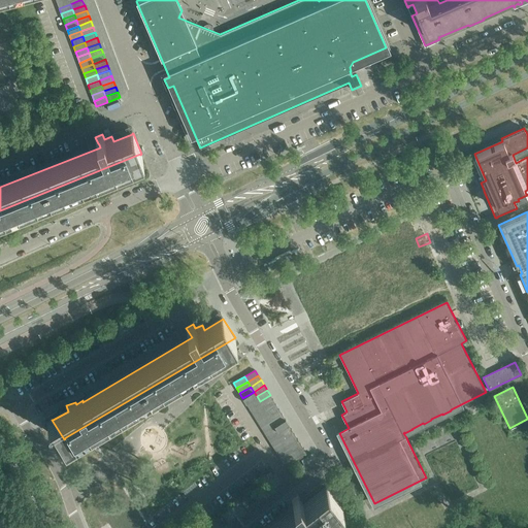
[(242,398),(246,403),(257,396),(254,392),(242,398)]
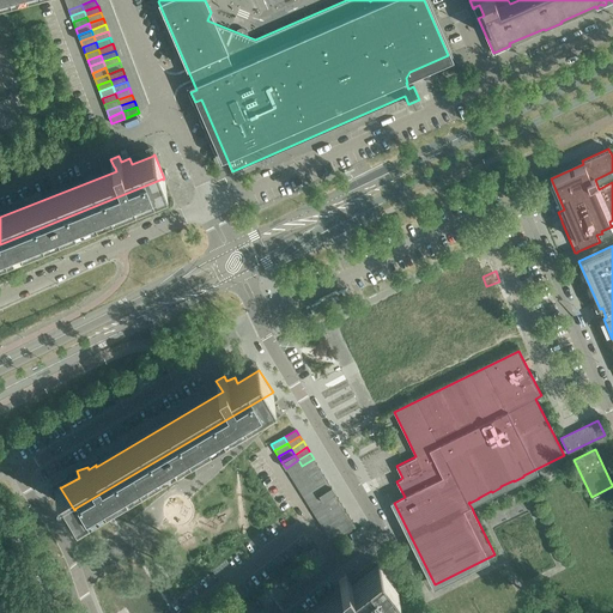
[(302,466),(305,472),(317,465),(314,459),(302,466)]
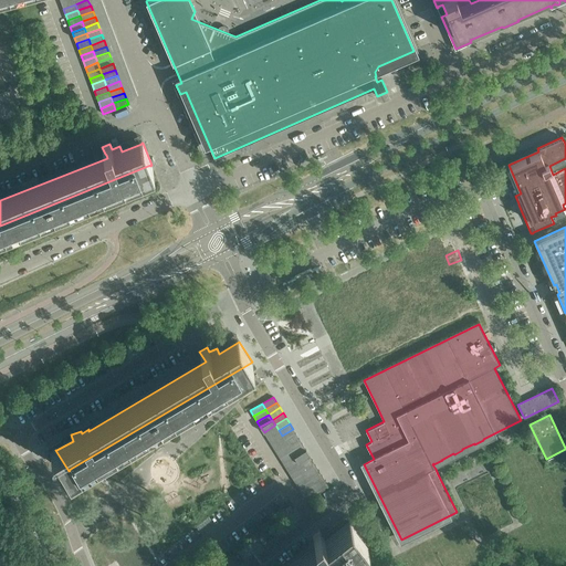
[(264,432),(266,437),(279,430),(275,425),(264,432)]
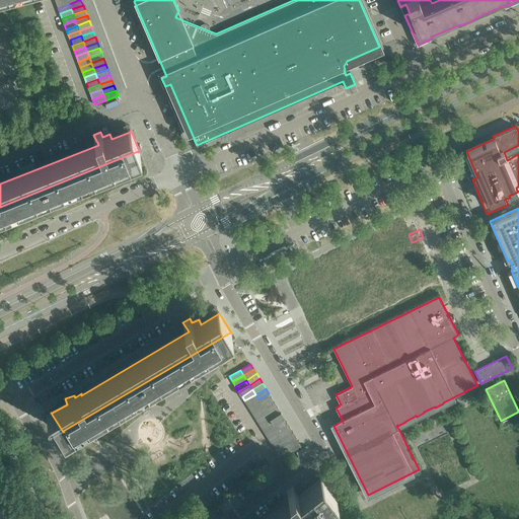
[(258,399),(261,404),(272,397),(269,393),(258,399)]
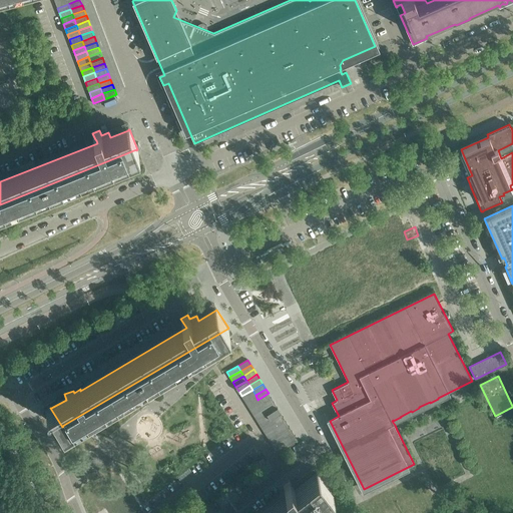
[(241,396),(244,401),(255,395),(252,390),(241,396)]
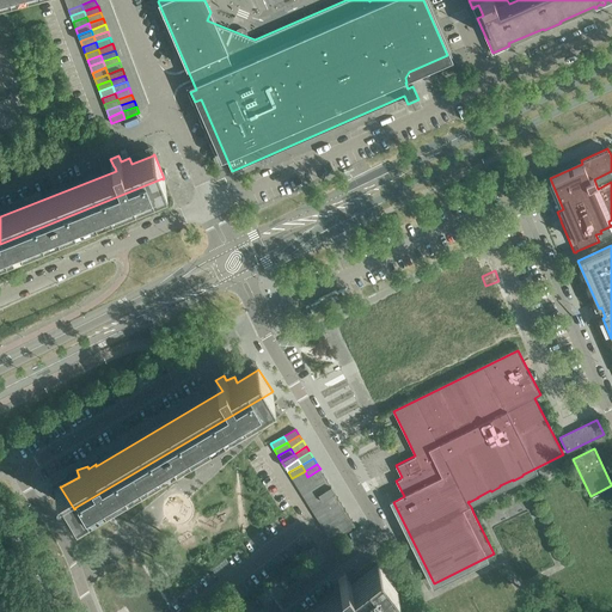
[(307,477),(311,482),(324,475),(320,469),(307,477)]
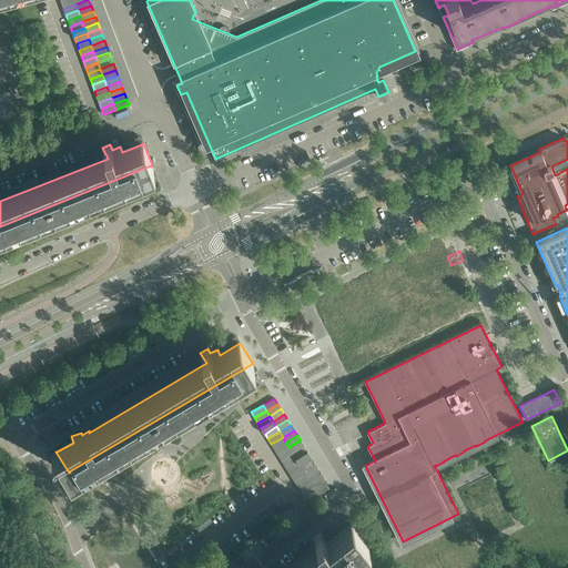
[(271,444),(274,449),(285,443),(283,437),(271,444)]
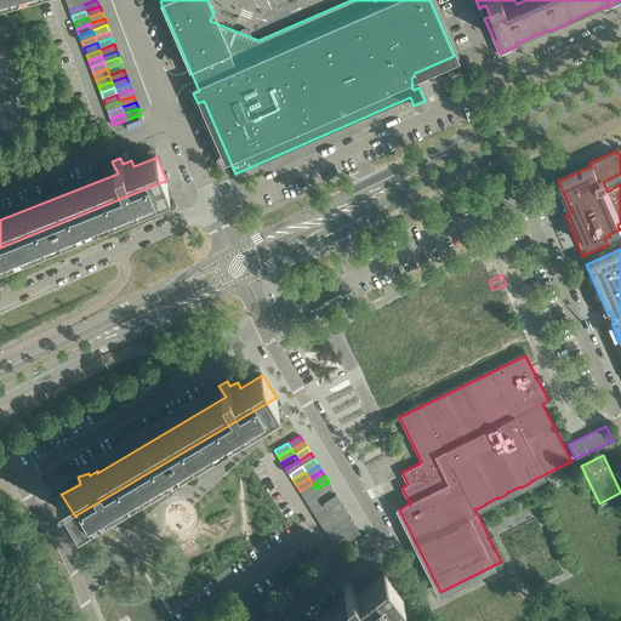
[(315,489),(319,495),(332,488),(329,482),(315,489)]
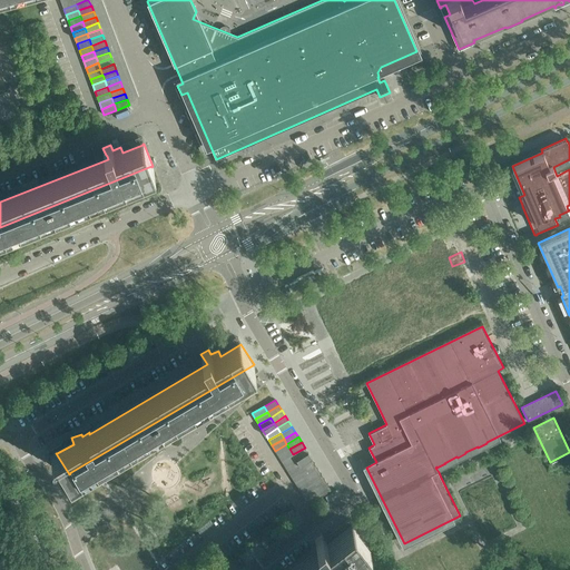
[(275,451),(278,457),(290,449),(286,444),(275,451)]
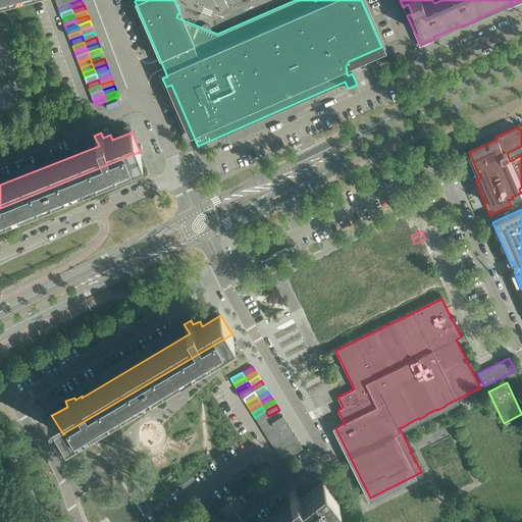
[(268,416),(271,421),(282,415),(279,410),(268,416)]
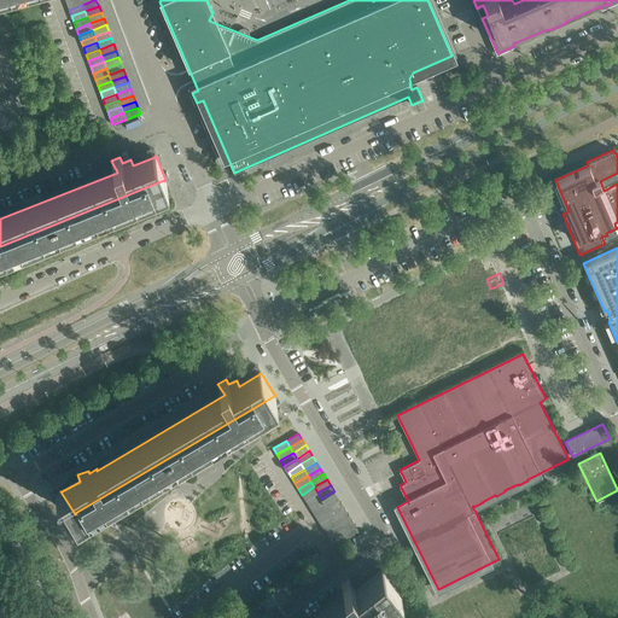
[(302,495),(305,501),(318,493),(314,487),(302,495)]
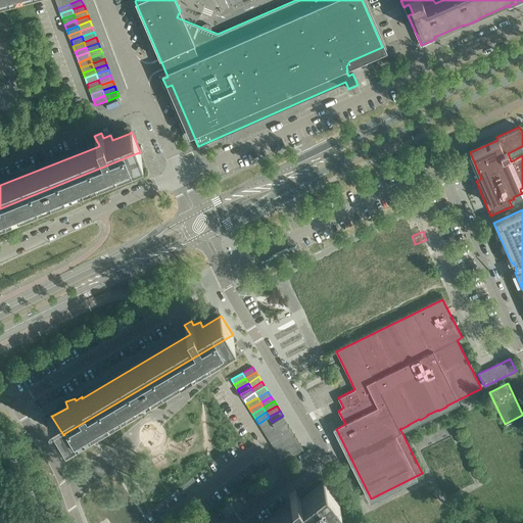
[(272,422),(275,427),(286,420),(283,416),(272,422)]
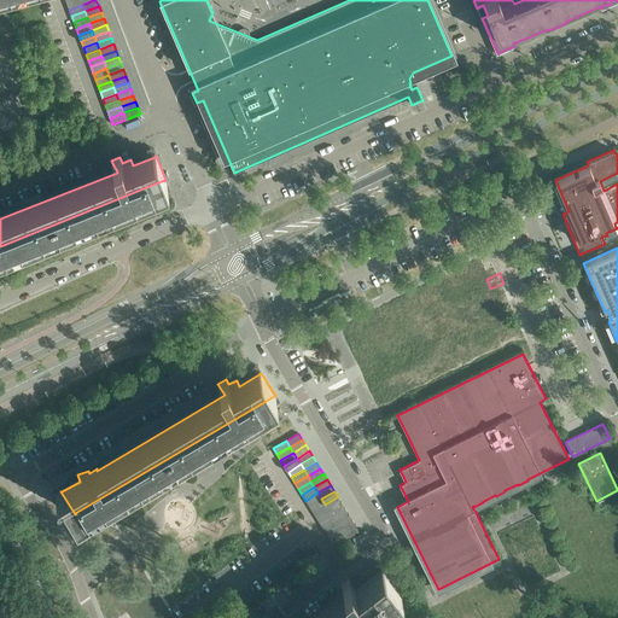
[(305,501),(309,506),(321,499),(318,493),(305,501)]
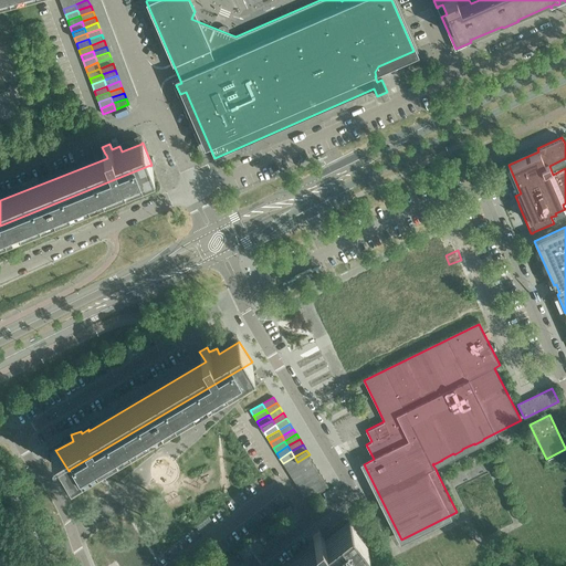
[(297,462),(301,468),(313,460),(310,454),(297,462)]
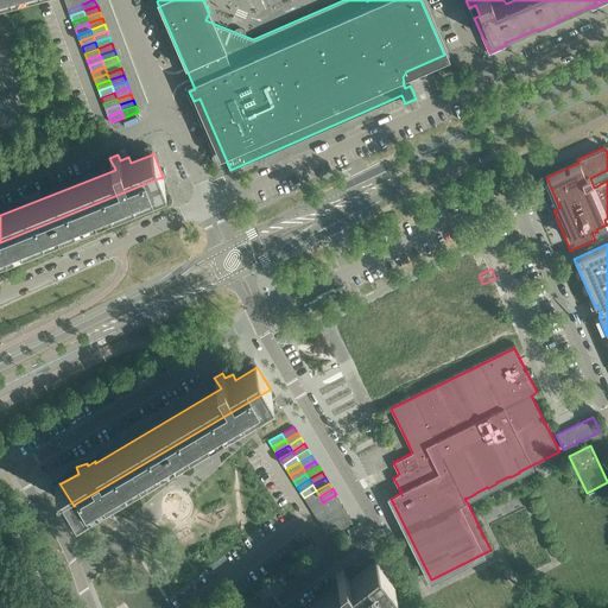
[(304,498),(308,504),(320,496),(316,491),(304,498)]
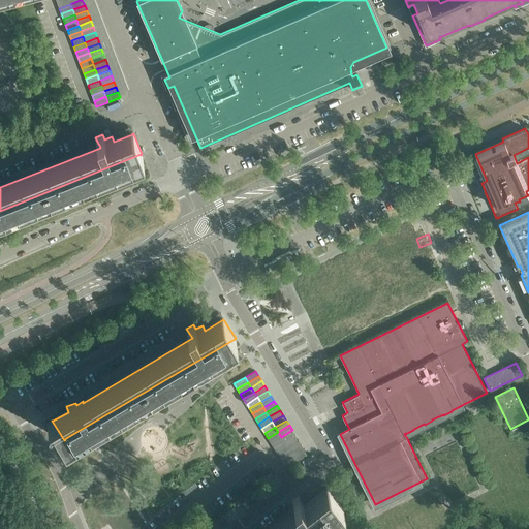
[(281,437),(284,441),(296,435),(292,430),(281,437)]
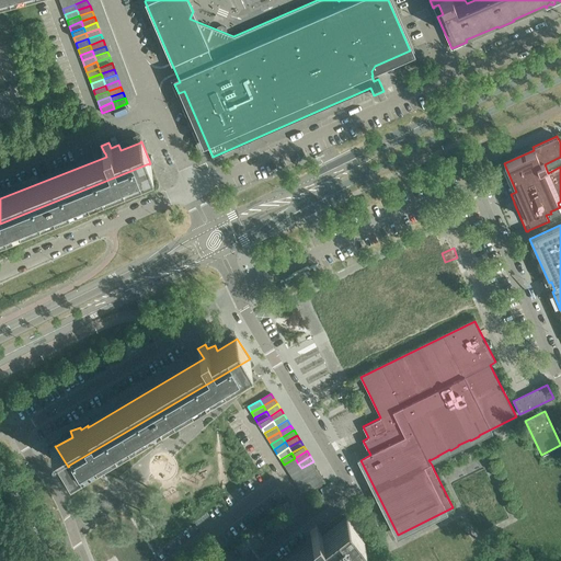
[(284,465),(287,470),(298,464),(295,458),(284,465)]
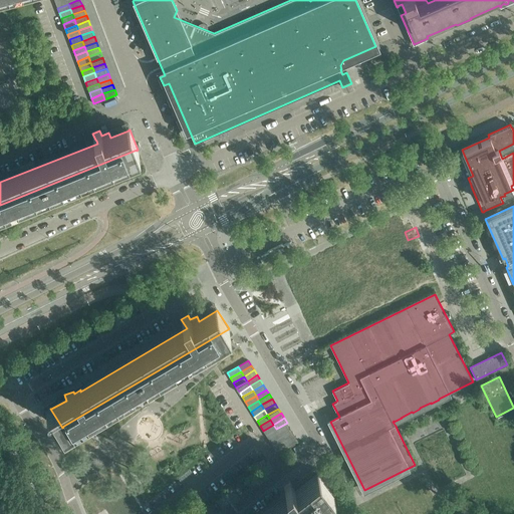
[(276,429),(279,434),(290,428),(287,423),(276,429)]
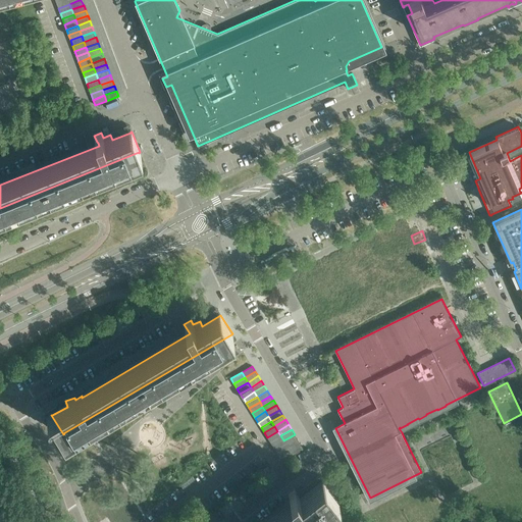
[(267,437),(270,442),(280,435),(277,431),(267,437)]
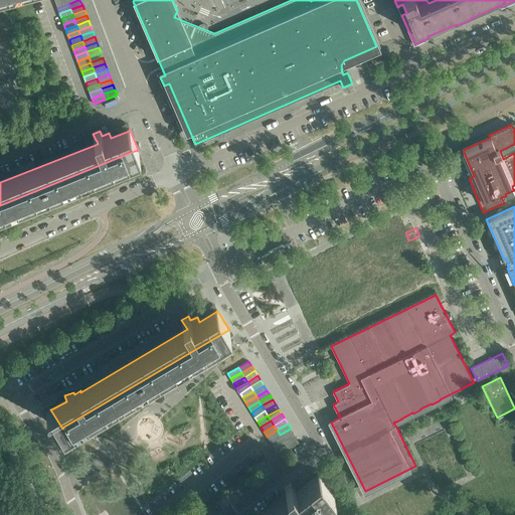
[(280,435),(283,440),(294,434),(291,428),(280,435)]
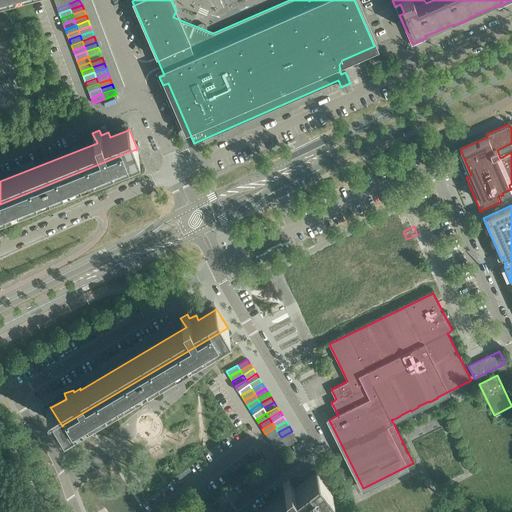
[(265,434),(268,439),(278,432),(275,427),(265,434)]
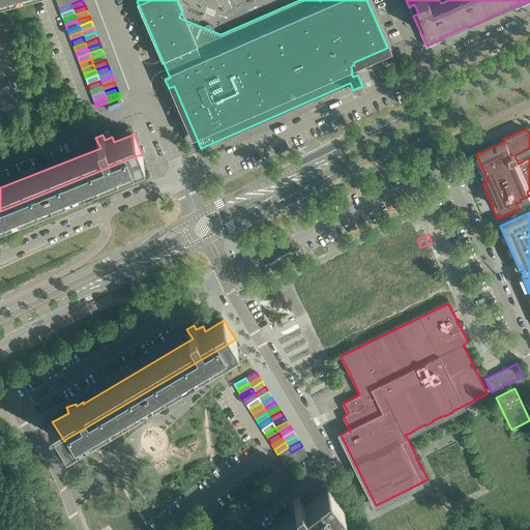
[(291,452),(294,458),(305,450),(302,446),(291,452)]
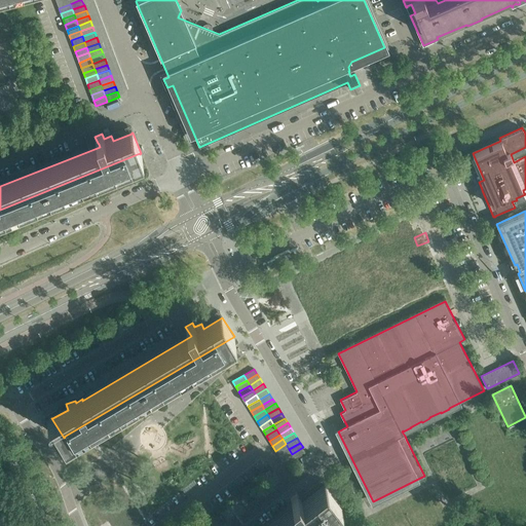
[(275,451),(278,455),(289,449),(286,444),(275,451)]
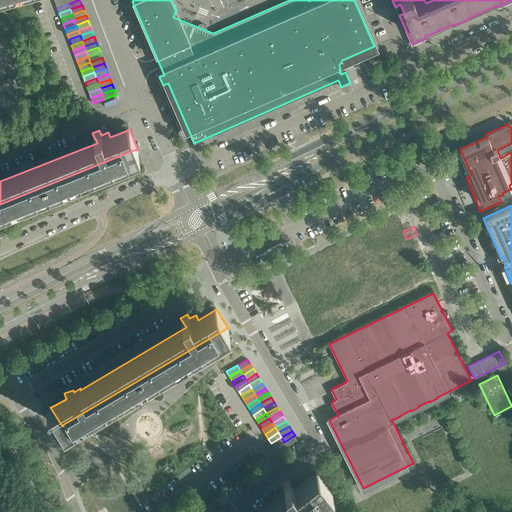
[(295,435),(284,442),(287,447),(298,440),(295,435)]
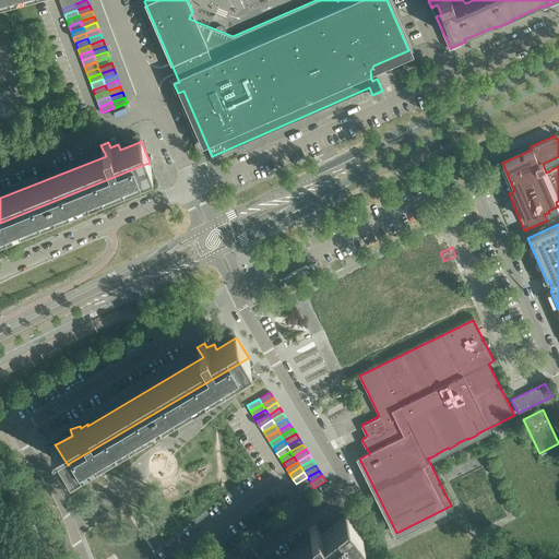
[(298,488),(299,489),(310,483),(307,477),(296,484),(298,488)]
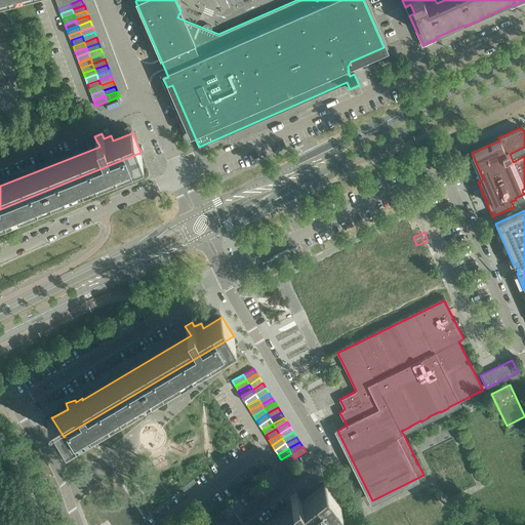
[(291,453),(281,459),(284,465),(294,458),(291,453)]
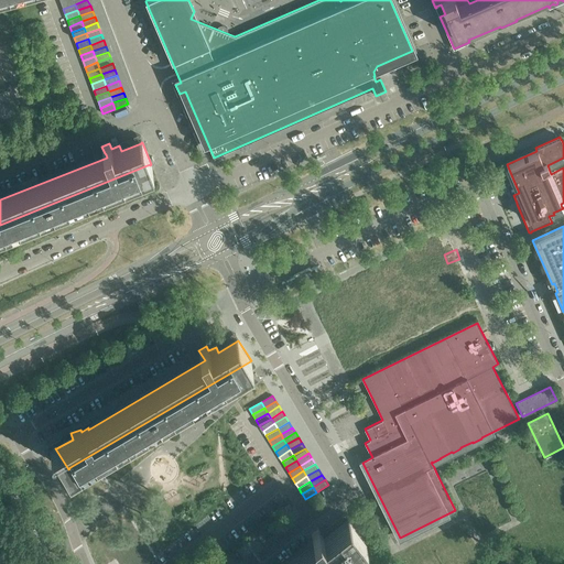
[(317,540),(317,541),(320,543),(292,563),(331,563),(364,539),(364,540),(365,539),(350,520),(349,520),(332,534),(328,529),(322,534),(318,529),(312,534),(316,540),(317,540)]
